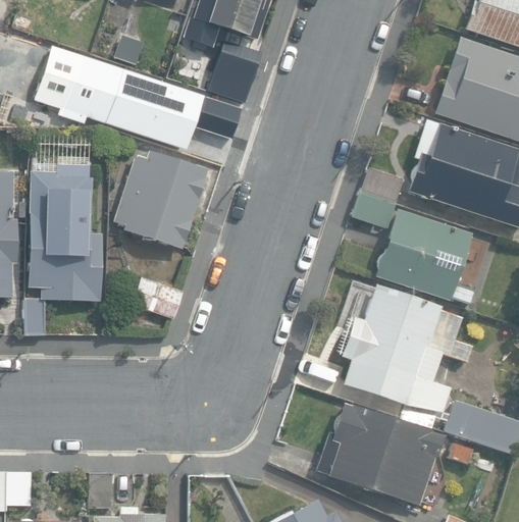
[(184,39),(213,49),(216,40),(220,42),(224,31),(247,39),(250,32),(259,35),(270,0),(201,0),(195,19),(191,18),(184,39)]
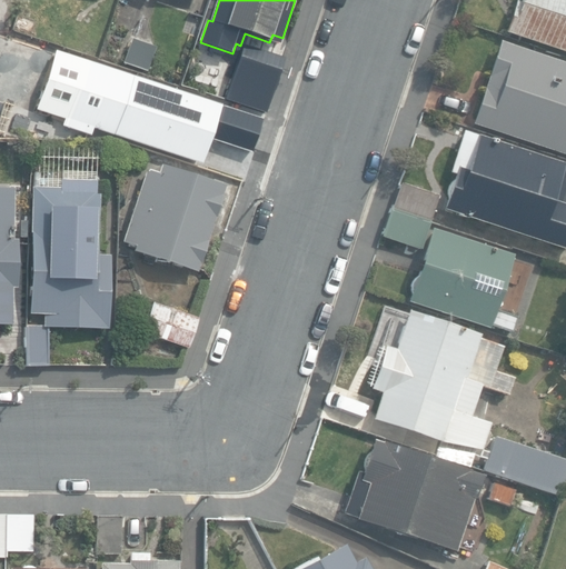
[(565,0),(523,0),(523,1),(518,0),(517,0),(507,31),(565,50),(565,0)]
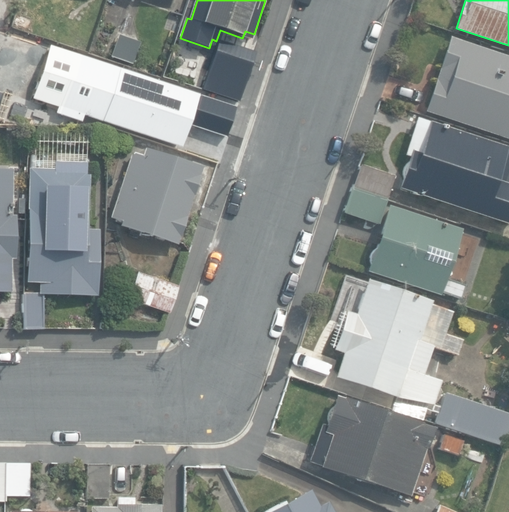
[(114,53),(133,61),(141,38),(122,31),(114,53)]
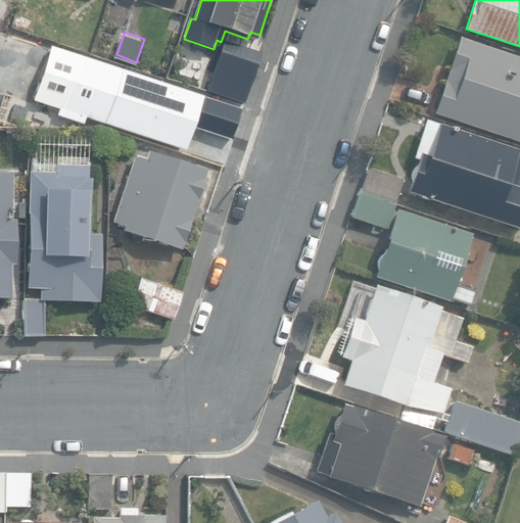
[(519,56),(462,37),(435,113),(519,140),(519,56)]
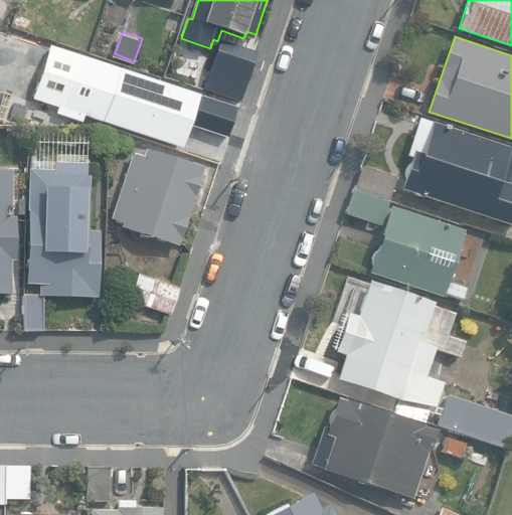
[(252,67),(259,48),(236,40),(230,58),(181,41),(171,70),(234,93),(244,65),(252,67)]
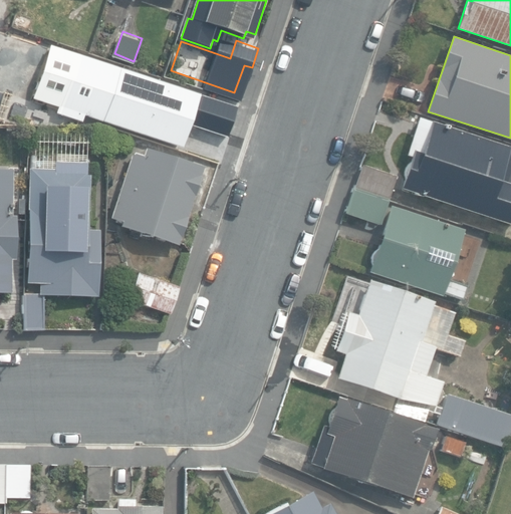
[(86,115),(185,149),(202,95),(78,54),(58,113),(83,122),(86,115)]
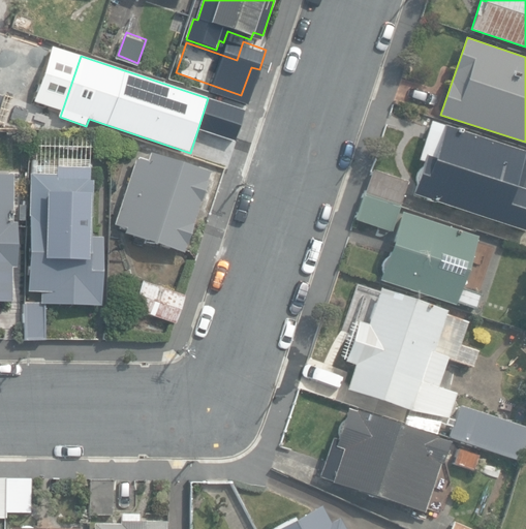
[(414,194),(525,230),(525,150),(433,120),(420,159),(425,161),(414,194)]
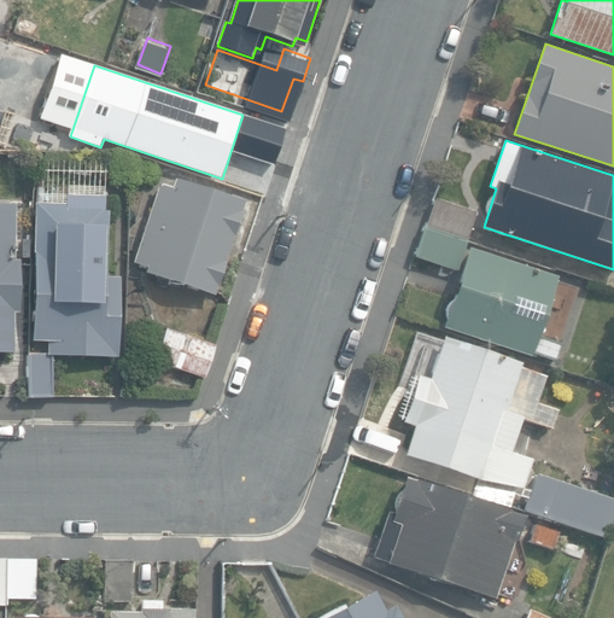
[(135,174),(152,180),(158,162),(141,156),(135,174)]
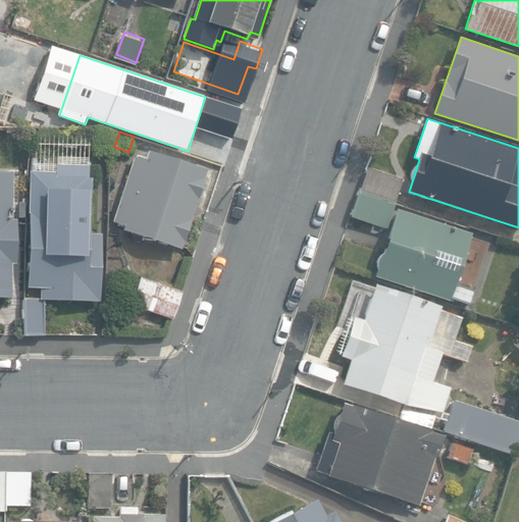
[(387,153),(394,136),(383,132),(376,149),(387,153)]
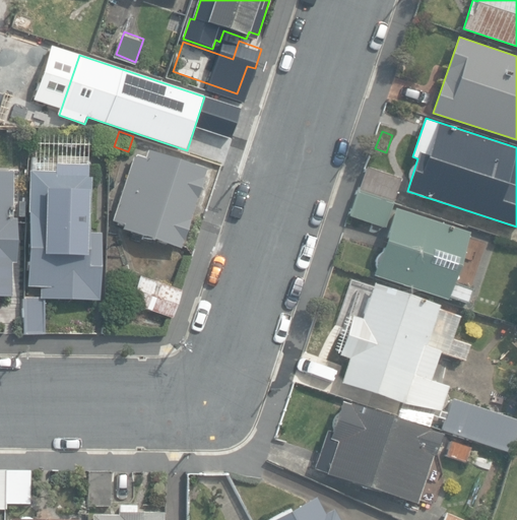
[(193,154),(224,166),(232,145),(200,134),(193,154)]
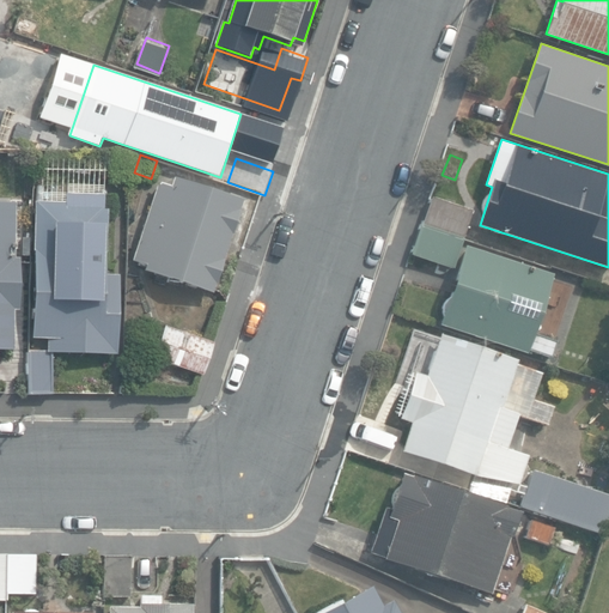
[(133,265),(214,292),(236,224),(245,198),(176,176),(172,184),(160,181),(133,265)]
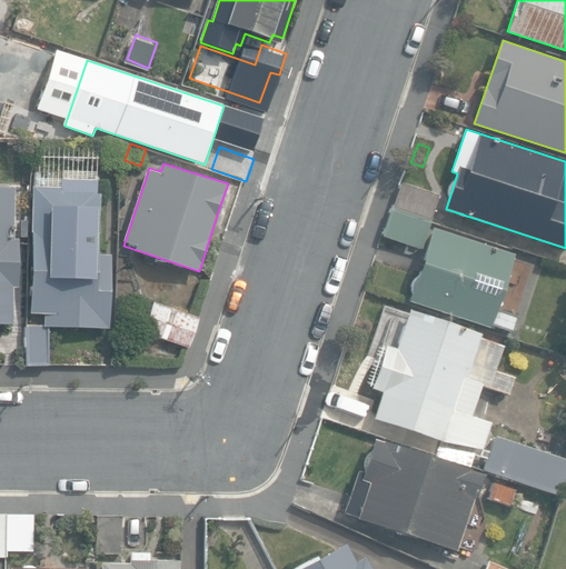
[(46,326),(110,328),(112,255),(99,255),(102,177),(63,176),(63,187),(36,186),(31,312),(47,313),(46,326)]
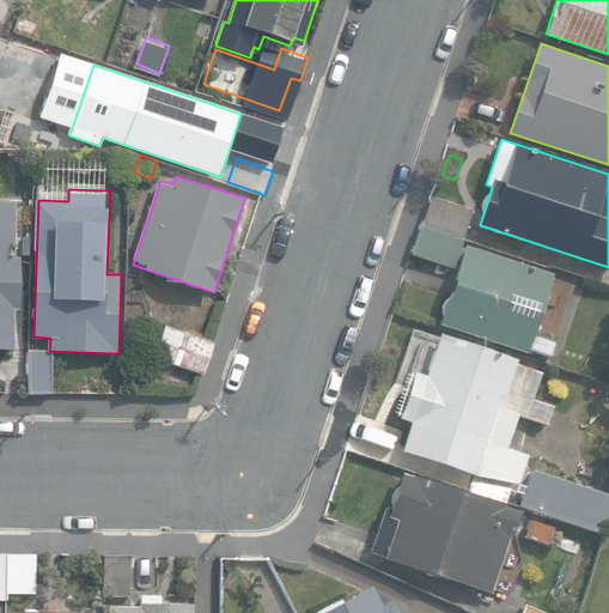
[(436,195),(425,224),(466,240),(476,210),(436,195)]
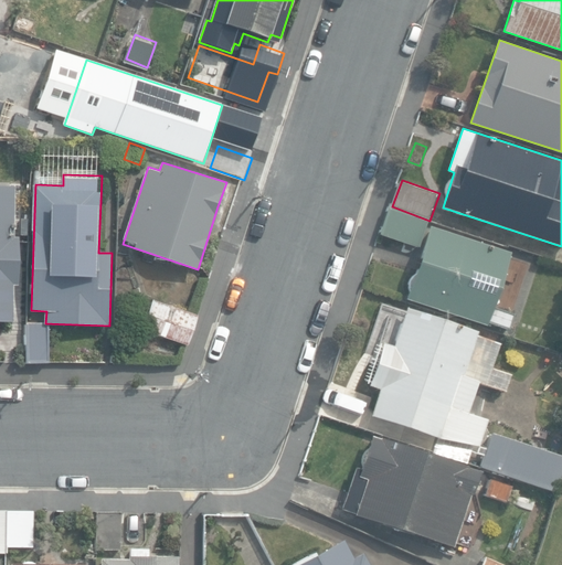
[(0,321),(14,321),(14,285),(19,285),(19,236),(16,236),(16,187),(0,185),(0,321)]
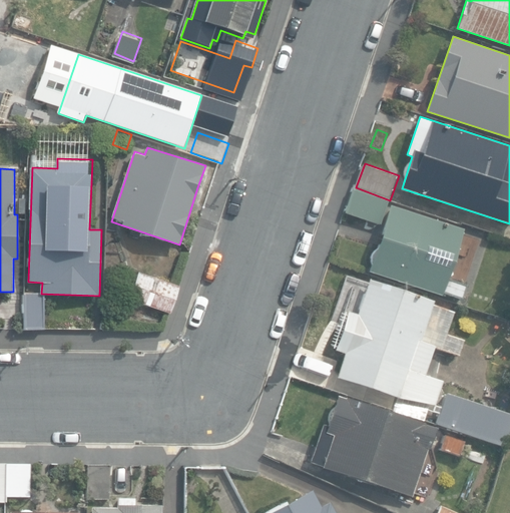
[(382,221),(390,200),(356,187),(347,209),(382,221)]
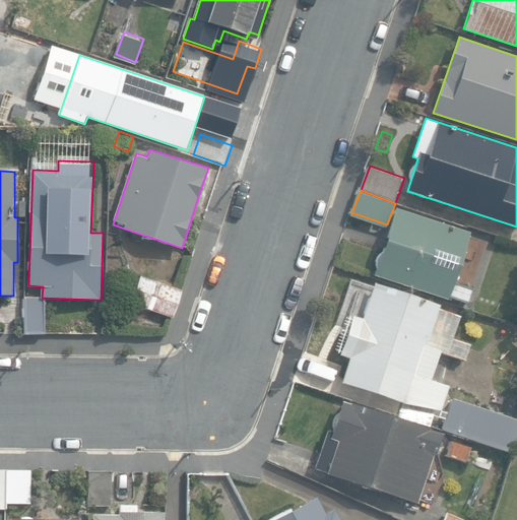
[(450,297),(469,303),(474,288),(454,282),(470,233),(397,208),(375,275),(449,300),(450,297)]
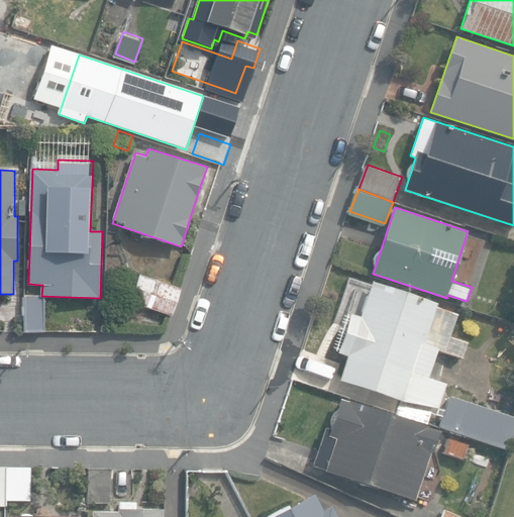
[(132,301),(173,316),(183,288),(141,274),(132,301)]
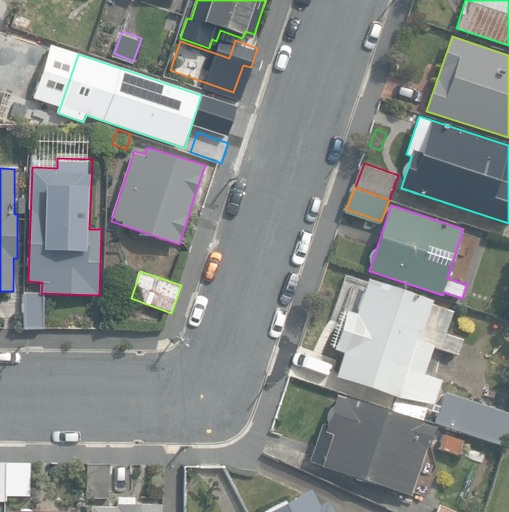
[(393,409),(423,419),(428,403),(434,405),(443,379),(425,373),(434,347),(459,355),(464,338),(447,332),(454,311),(431,303),(433,299),(369,278),(357,313),(348,310),(335,349),(344,352),(336,376),(398,397),(393,409)]
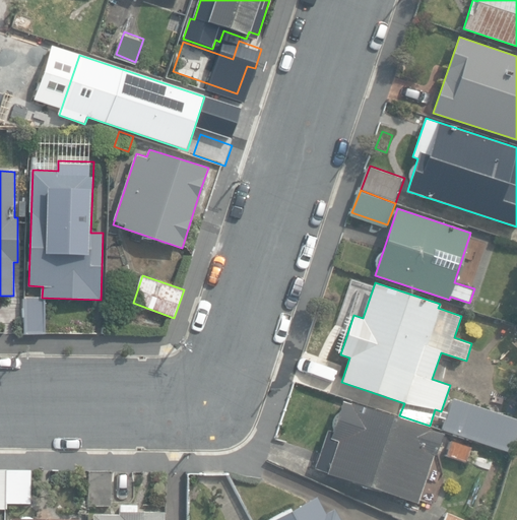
[(24,296),(13,296),(0,296),(0,333),(23,334),(24,296)]
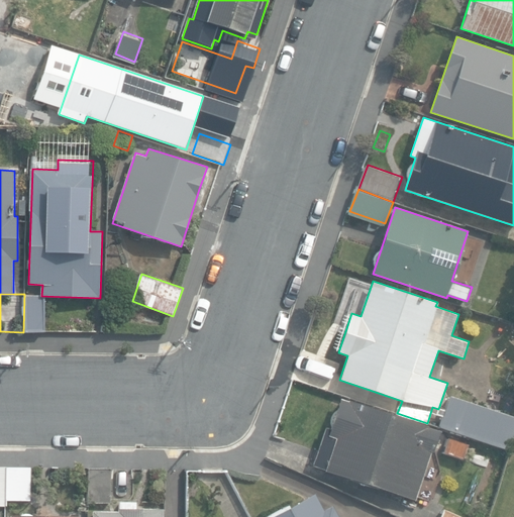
[(25,331),(46,332),(47,297),(27,297),(25,331)]
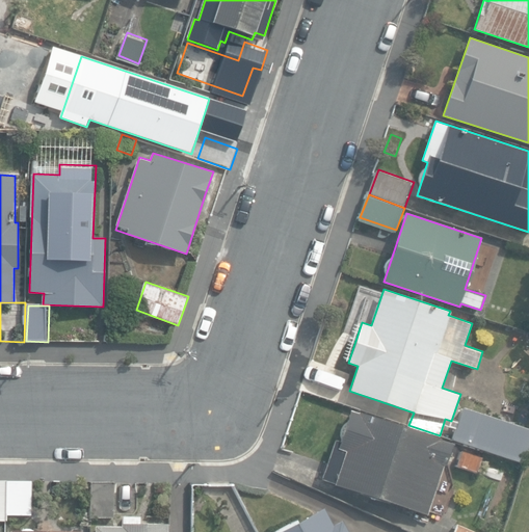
[(453,442),(524,464),(528,450),(528,434),(486,421),(487,417),(464,408),(453,442)]
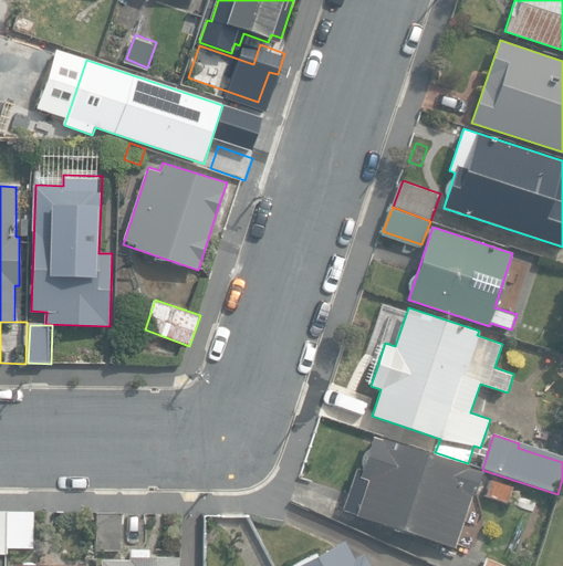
[(357,516),(456,547),(473,493),(476,494),(482,472),(469,468),(469,465),(384,438),(383,440),(373,437),(363,470),(358,468),(344,510),(357,514),(357,516)]
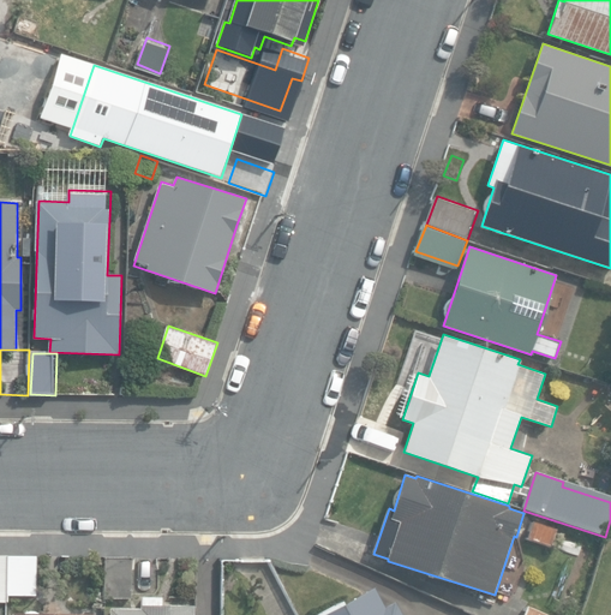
[(529,538),(552,547),(558,529),(535,520),(529,538)]
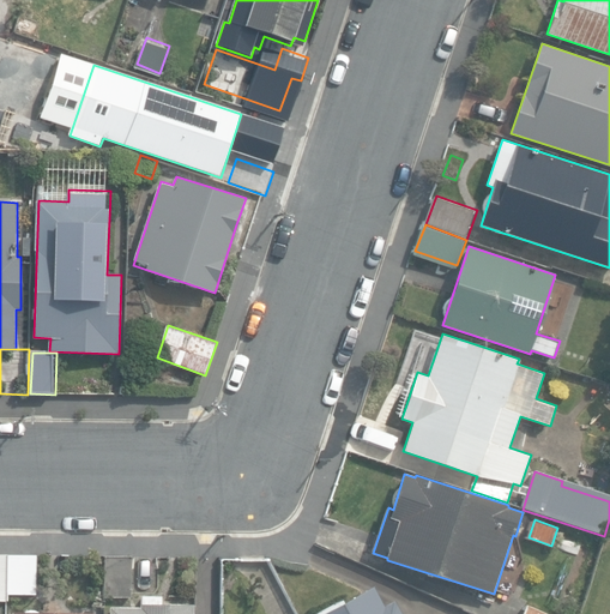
[(0,601),(8,601),(8,594),(37,595),(38,554),(0,553),(0,601)]
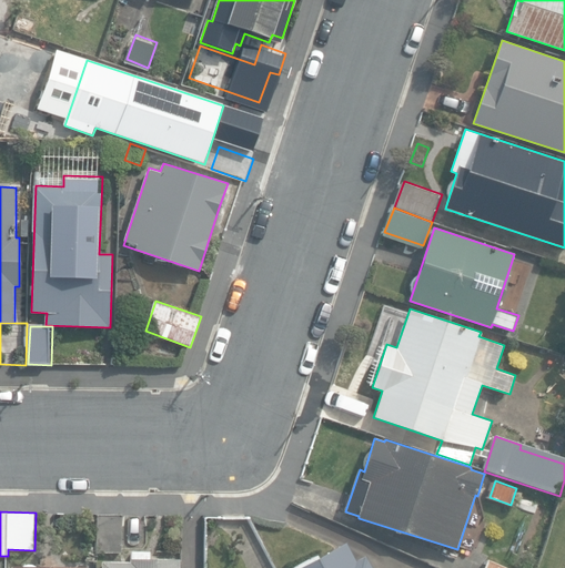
[(98,553),(122,553),(123,515),(99,515),(98,553)]
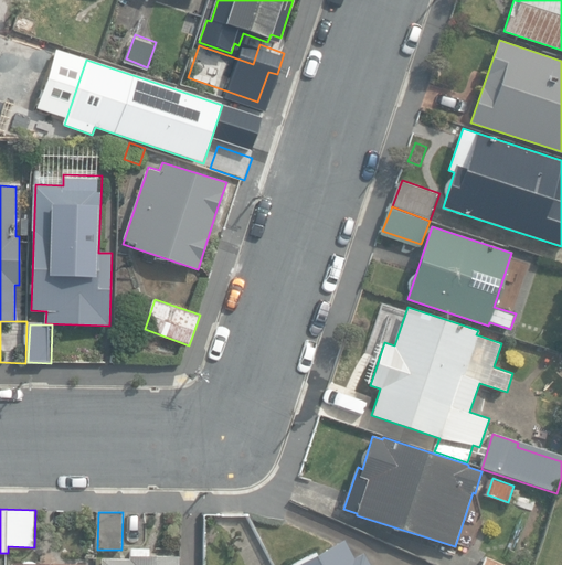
[(371,564),(366,553),(354,557),(345,540),(297,564),(371,564)]
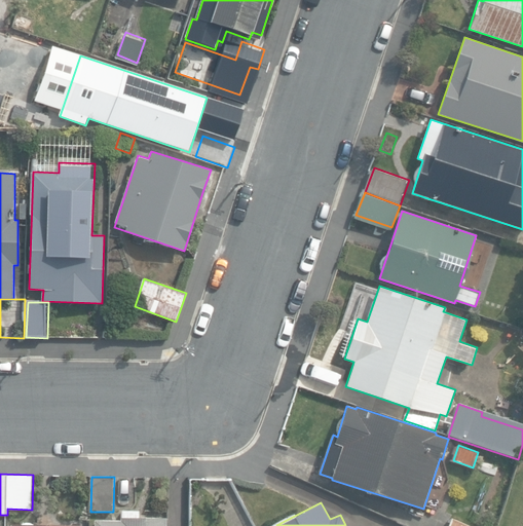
[(165,525),(165,518),(141,518),(141,511),(123,511),(123,521),(96,521),(95,525),(165,525)]
